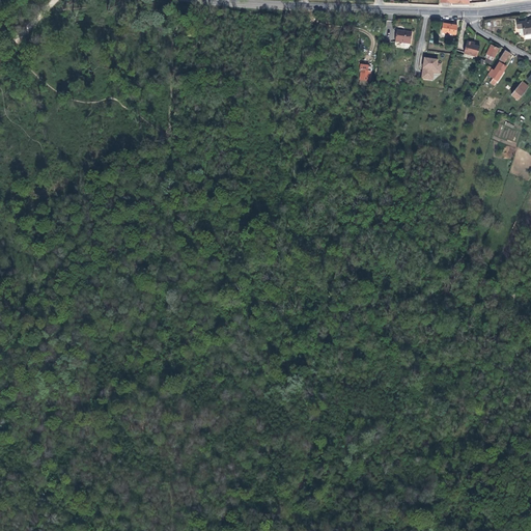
[(530,21),(516,24),(518,29),(523,28),(524,35),(525,35),(526,40),(530,39),(530,21)]
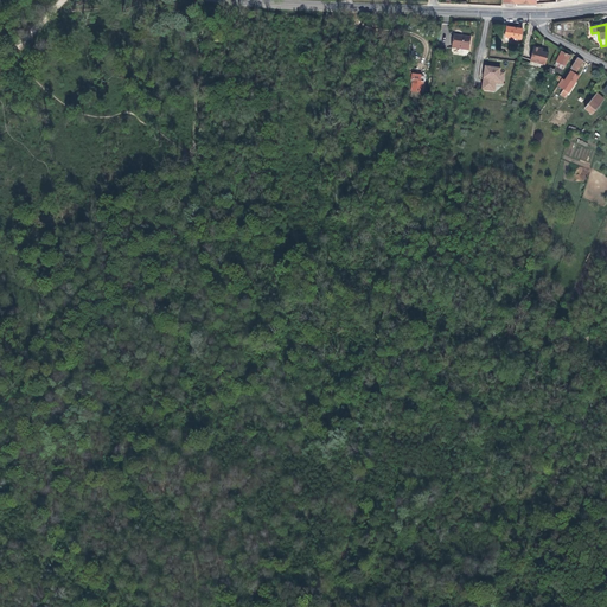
[(519,40),(522,30),(506,26),(504,37),(519,40)]
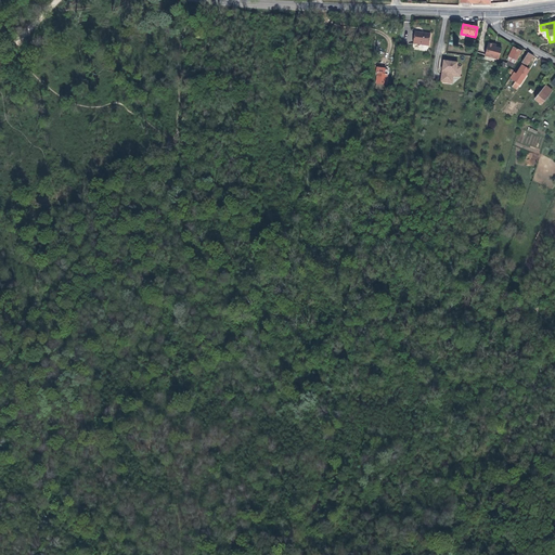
[(412,35),(411,44),(426,47),(427,37),(412,35)]
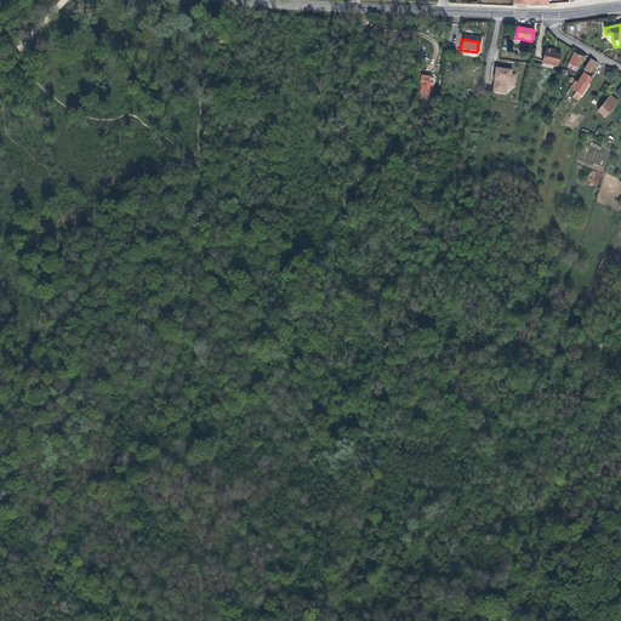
[(554,50),(545,49),(542,63),(558,66),(560,57),(557,52),(554,52),(554,50)]
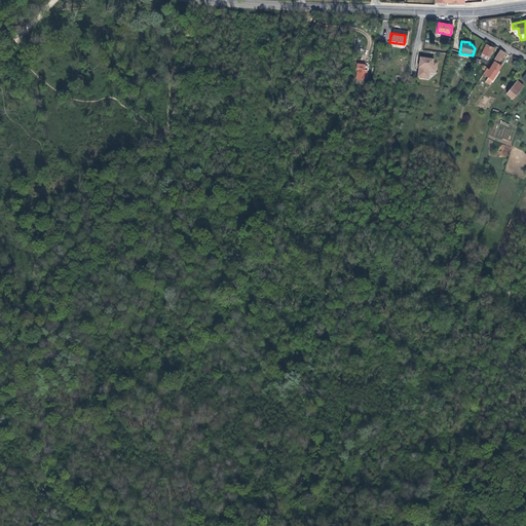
[(488,61),(494,47),(487,44),(481,57),(488,61)]
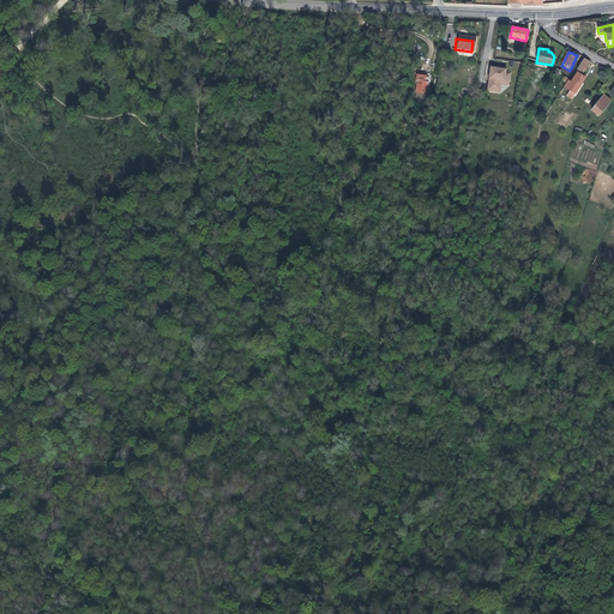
[(582,71),(589,61),(582,58),(576,67),(582,71)]
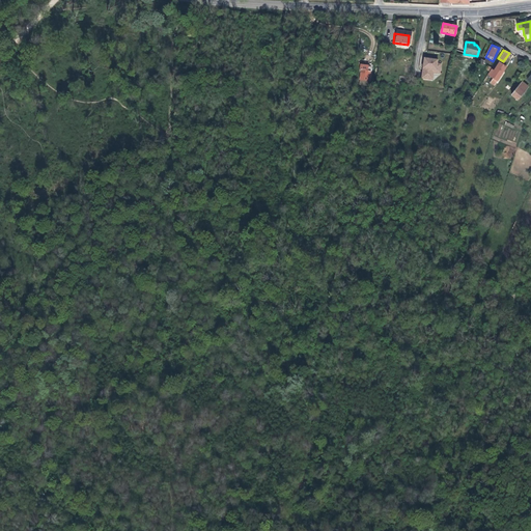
[(428,58),(422,57),(421,65),(423,65),(423,70),(420,68),(419,79),(427,80),(429,71),(438,72),(439,64),(435,64),(436,61),(428,60),(428,58)]
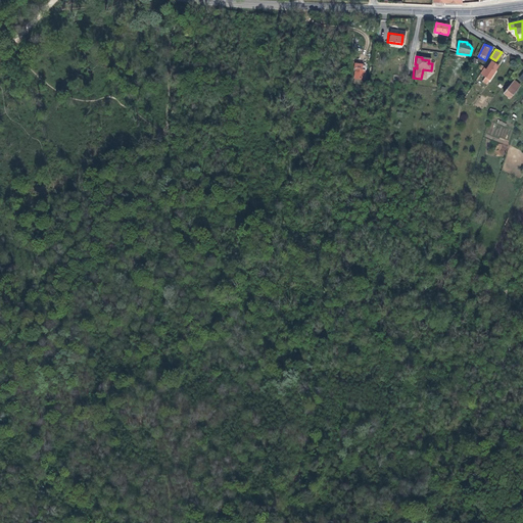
[(496,64),(491,60),(486,69),(483,67),(479,74),(484,77),(489,80),(494,69),(493,69),(496,64)]
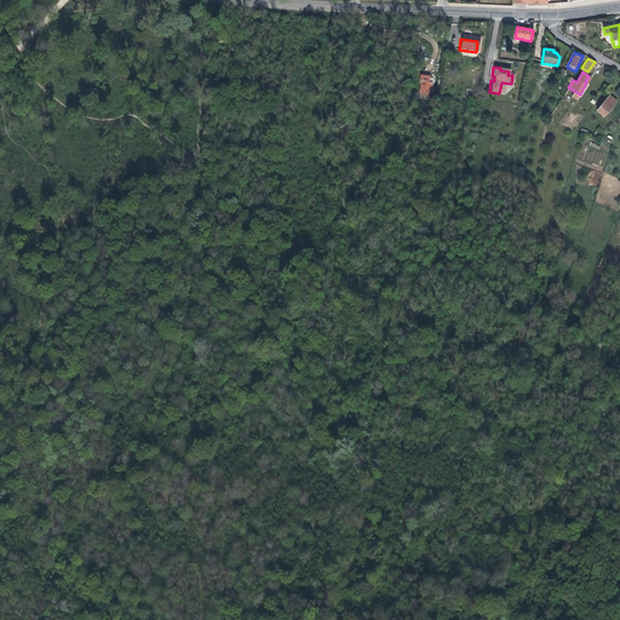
[(511,87),(511,84),(501,82),(499,93),(503,95),(504,86),(511,87)]
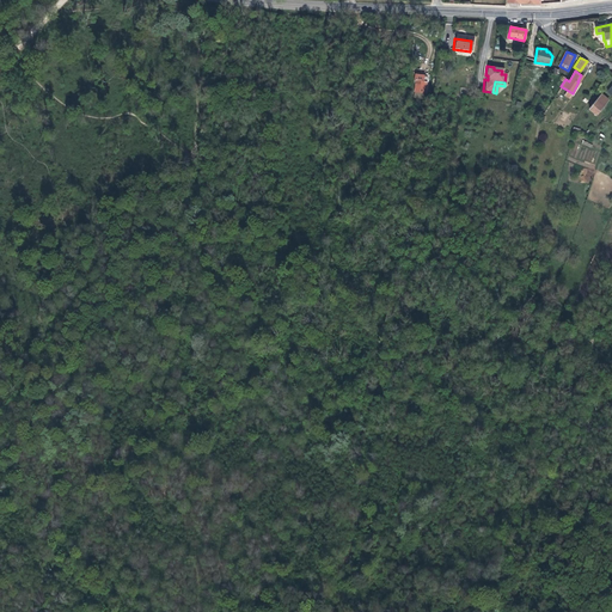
[(604,105),(610,99),(601,92),(597,99),(604,105)]
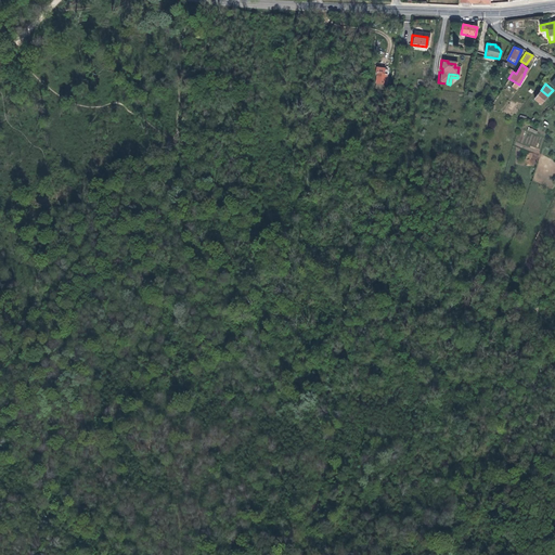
[(541,103),(547,95),(541,90),(534,97),(541,103)]
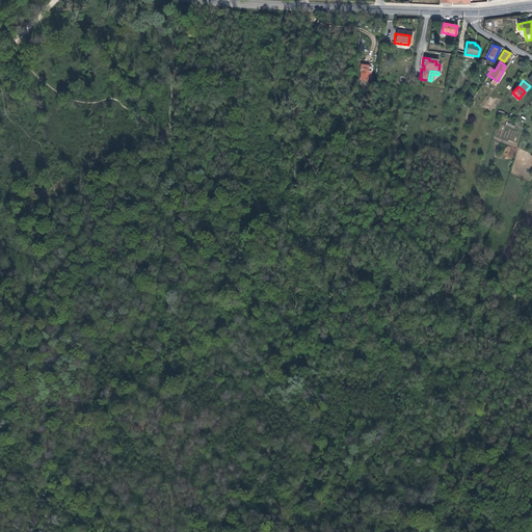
[(508,116),(514,111),(501,105),(496,112),(507,116),(508,116)]
